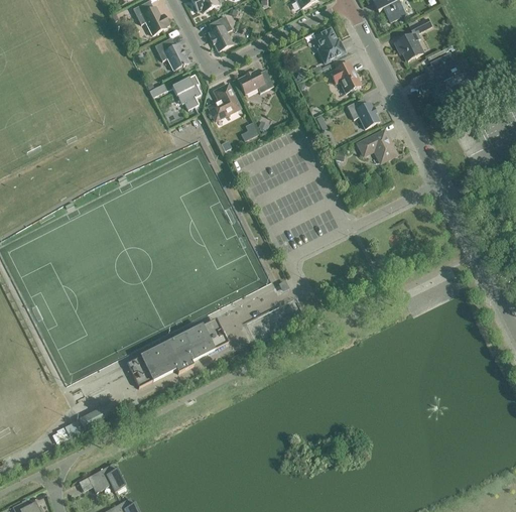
[(145,21),(152,34),(167,26),(166,25),(169,24),(163,13),(160,14),(156,5),(153,7),(149,0),(147,0),(133,8),(141,23),(145,21)]
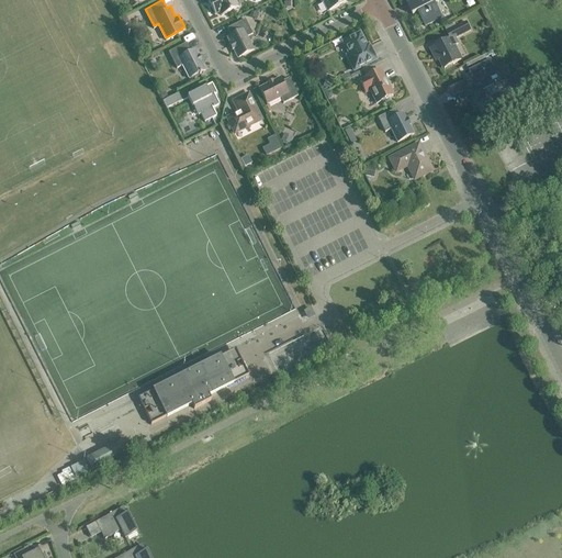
[(220,8),(222,12),(238,3),(236,0),(209,0),(214,11),(220,8)]
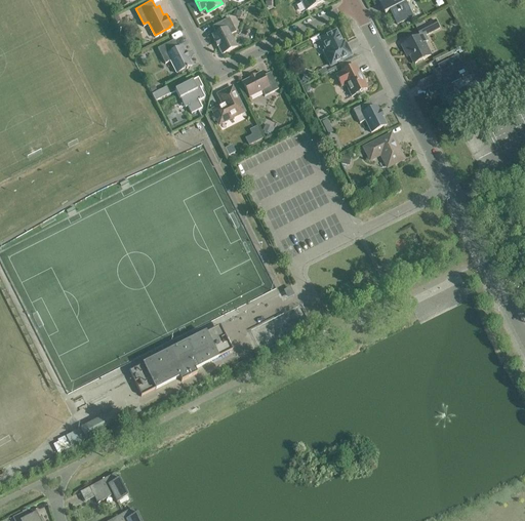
[(391,8),(397,21),(413,12),(406,0),(380,0),(386,10),(391,8)]
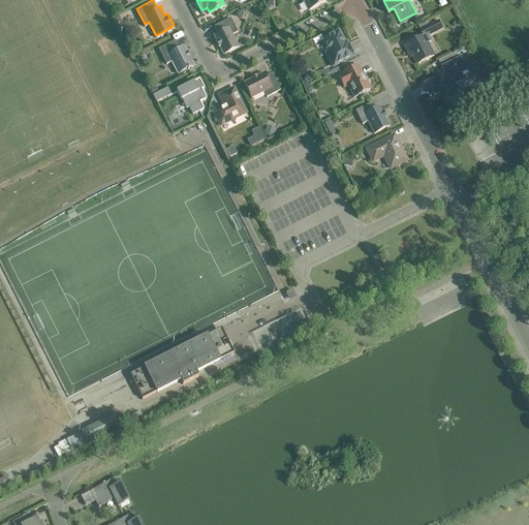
[(238,29),(230,14),(214,24),(217,30),(213,32),(217,38),(216,39),(218,43),(219,43),(223,52),(239,44),(232,32),(238,29)]
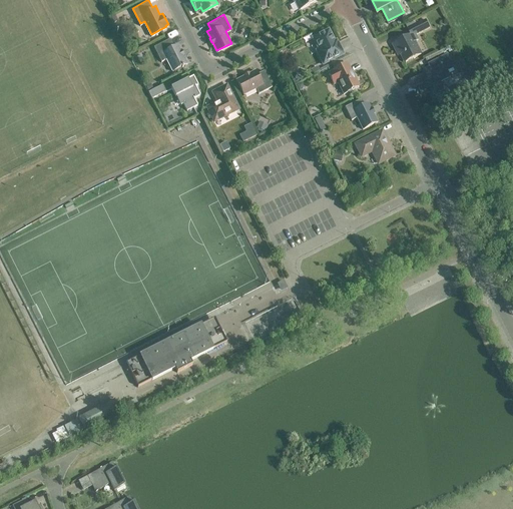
[(416,31),(429,24),(426,16),(408,26),(411,31),(393,41),(397,49),(400,47),(406,59),(422,51),(415,38),(418,36),(416,31)]
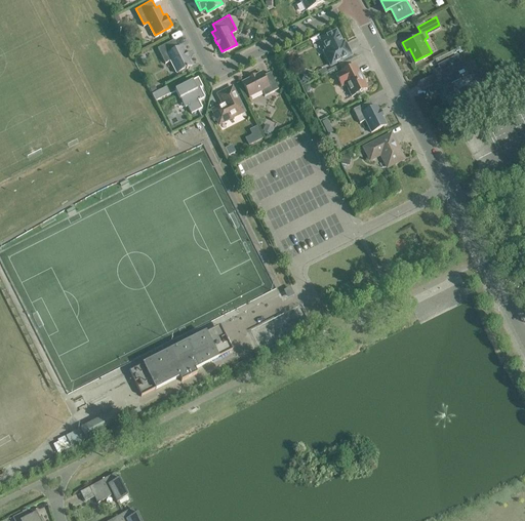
[(324,49),(330,63),(351,52),(347,45),(345,46),(336,28),(320,36),(326,48),(324,49)]
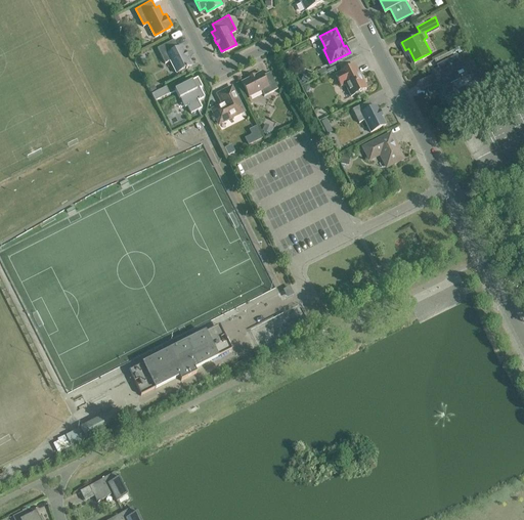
[(170,58),(176,71),(191,62),(187,54),(185,49),(184,49),(181,43),(178,45),(173,37),(157,45),(165,60),(170,58)]
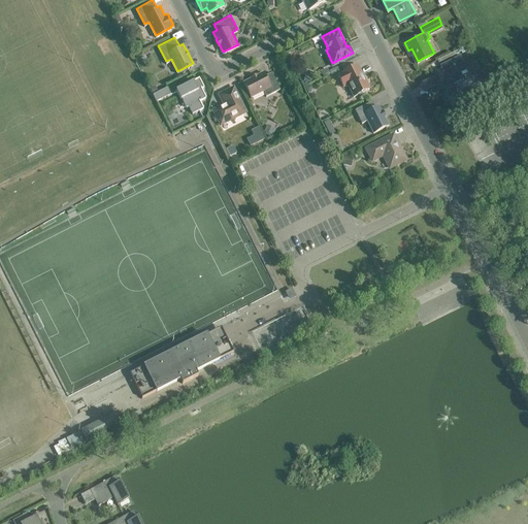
[(423,79),(427,88),(430,86),(433,92),(442,87),(447,96),(458,90),(454,82),(464,76),(461,70),(467,66),(460,53),(440,62),(443,69),(423,79)]
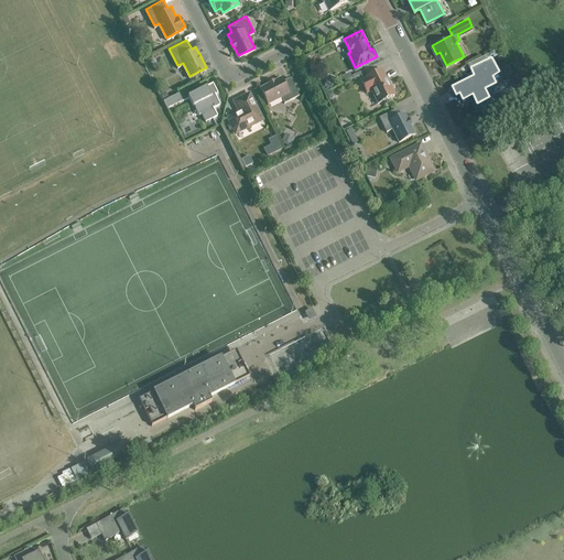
[(371,88),(378,100),(394,92),(386,76),(387,76),(381,66),(360,77),(367,89),(371,88)]
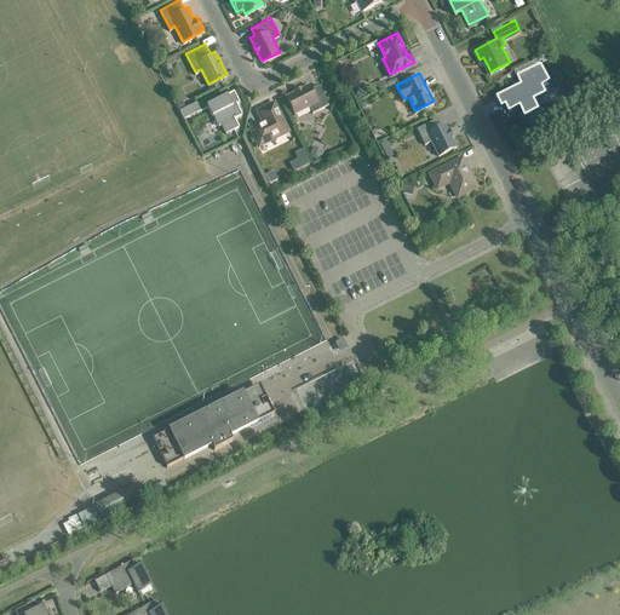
[(286,93),(294,111),(309,104),(313,110),(328,102),(319,82),(310,86),(309,82),(300,86),(300,85),(294,87),(296,88),(286,93)]
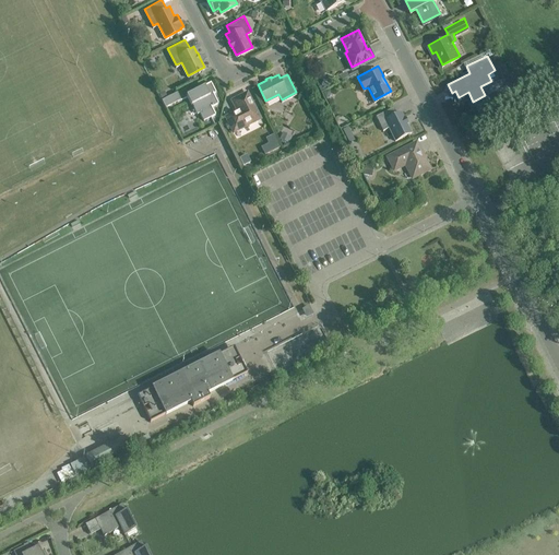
[(186,92),(191,102),(192,102),(197,111),(200,110),(203,118),(215,111),(211,104),(218,101),(213,91),(215,90),(211,80),(186,92)]
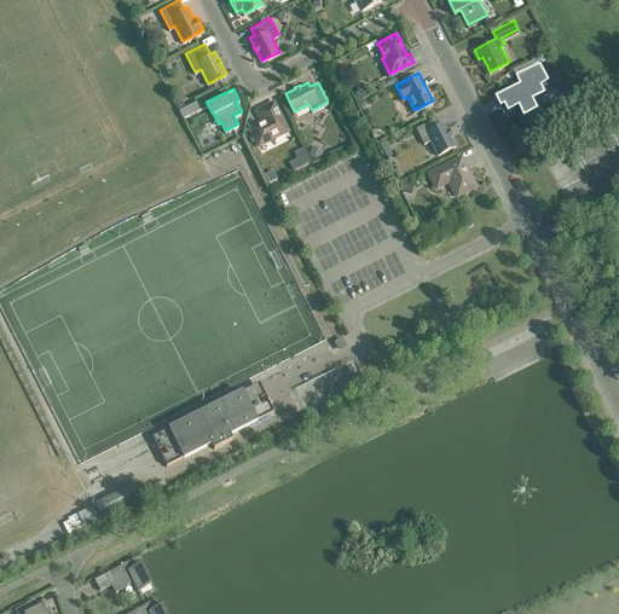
[(179,108),(183,116),(200,108),(196,99),(179,108)]
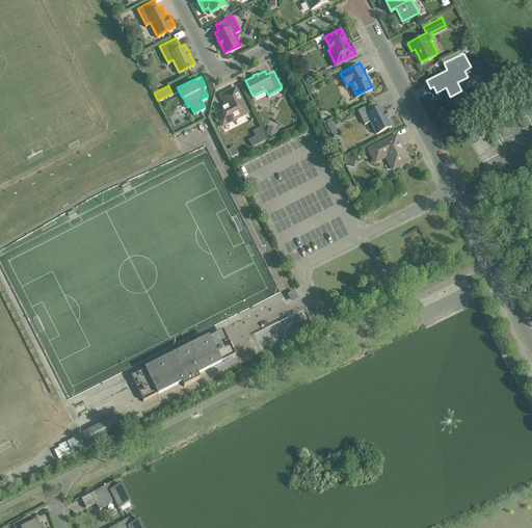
[(215,108),(222,123),(247,110),(235,85),(220,93),(227,104),(222,105),(215,108)]
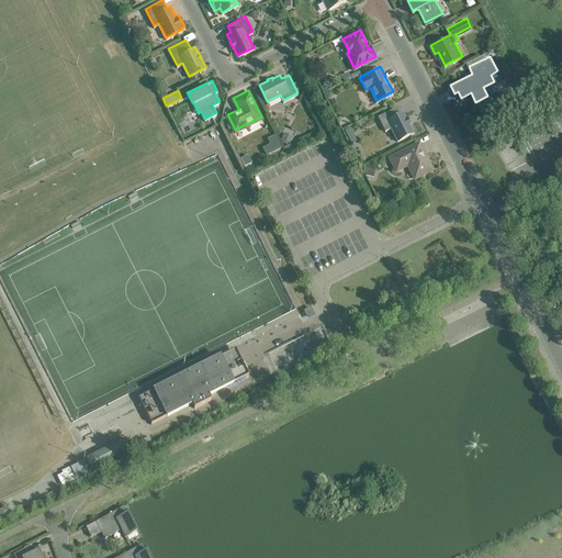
[(391,126),(397,138),(413,131),(403,110),(398,112),(395,105),(378,114),(385,129),(391,126)]
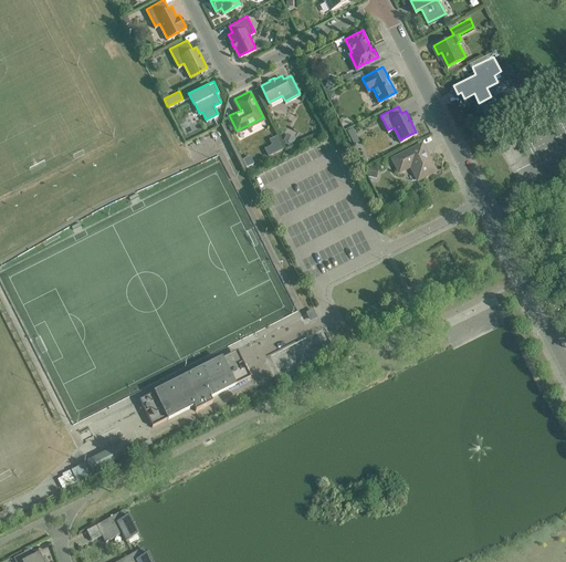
[(271,135),(274,139),(266,144),(271,152),(285,143),(279,131),(271,135)]
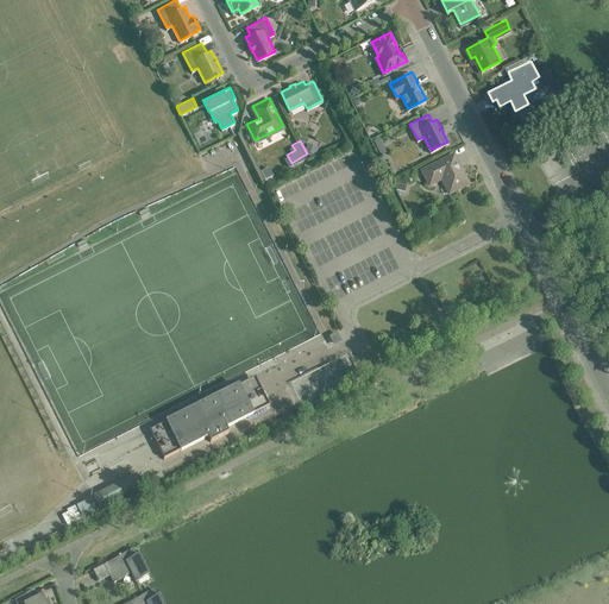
[(468,181),(453,152),(422,168),(429,182),(441,176),(449,190),(468,181)]
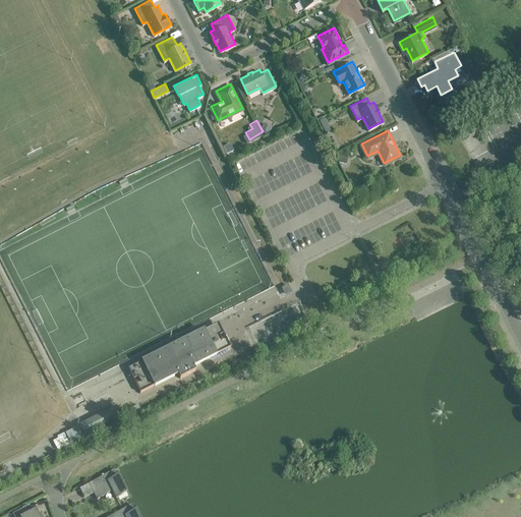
[(132,375),(139,390),(154,383),(155,383),(177,371),(180,376),(195,367),(193,363),(216,351),(230,344),(223,329),(209,336),(204,328),(142,358),(147,367),(132,375)]
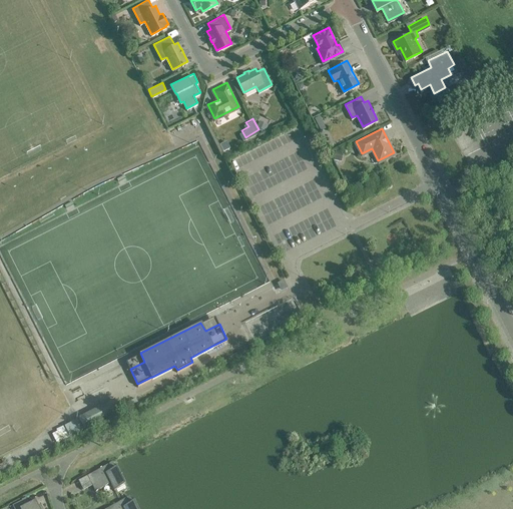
[(78,416),(83,427),(120,408),(114,397),(78,416)]
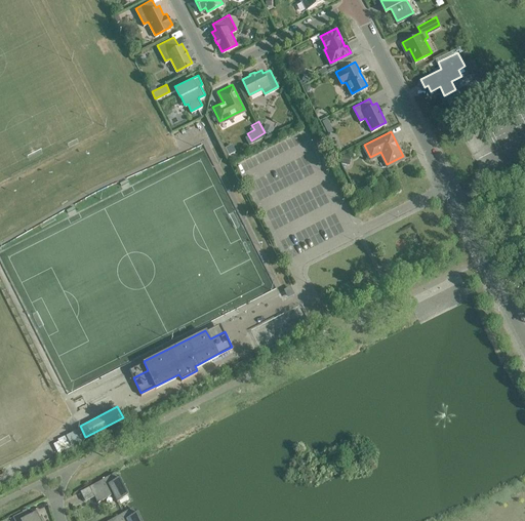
[(89,484),(97,501),(113,492),(117,499),(127,494),(118,477),(115,471),(89,484)]
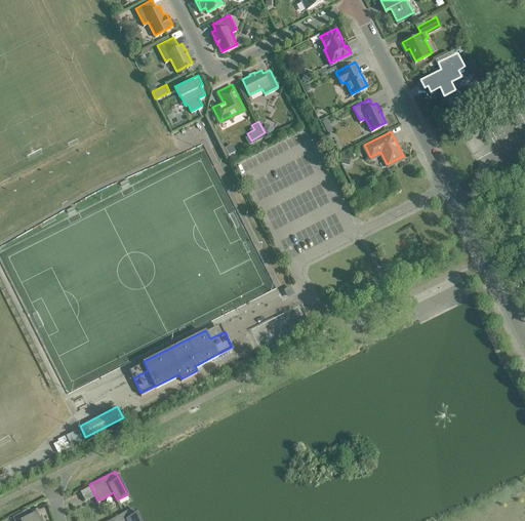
[(107,519),(108,520),(140,520),(136,511),(135,512),(132,506),(107,519)]
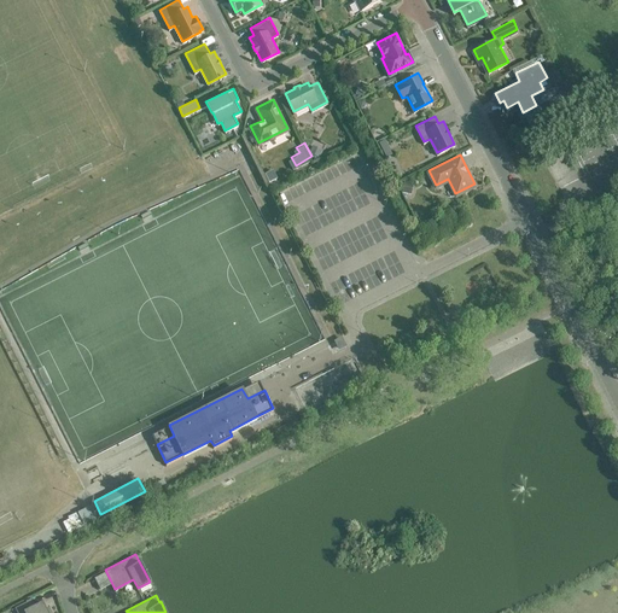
[(51,612),(47,606),(46,607),(42,600),(33,605),(29,597),(15,606),(18,612),(51,612)]
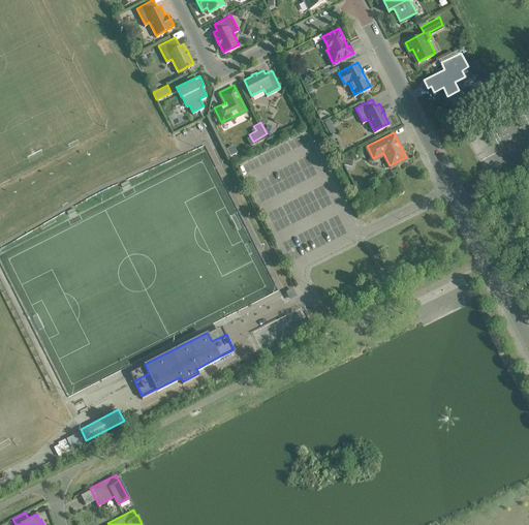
All buildings are outlined.
